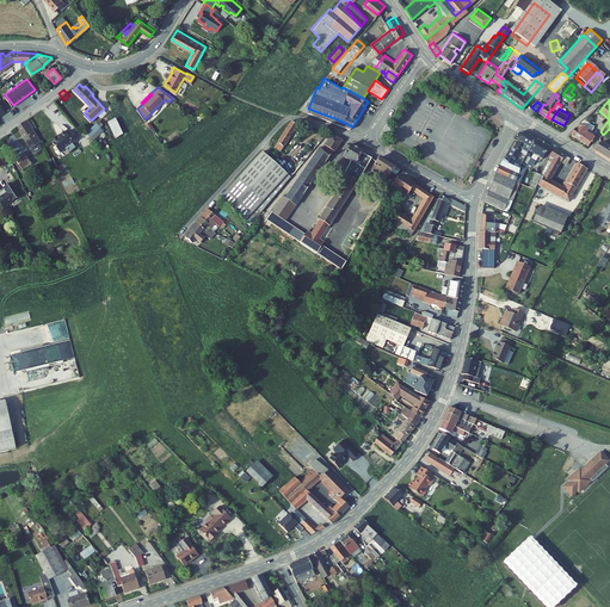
[(115,136),(119,134),(122,134),(115,117),(108,121),(115,136)]
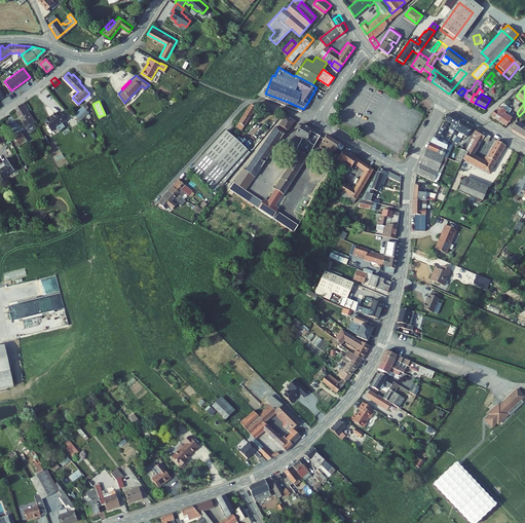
[(15,107),(28,124),(35,120),(23,102),(15,107)]
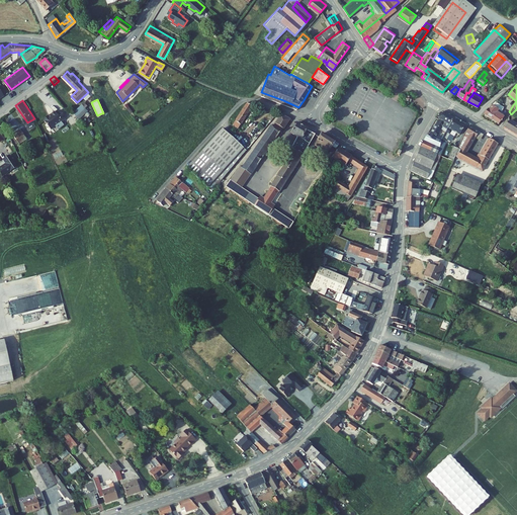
[(488,107),(483,112),(499,122),(504,115),(502,114),(506,109),(495,101),(489,108),(488,107)]
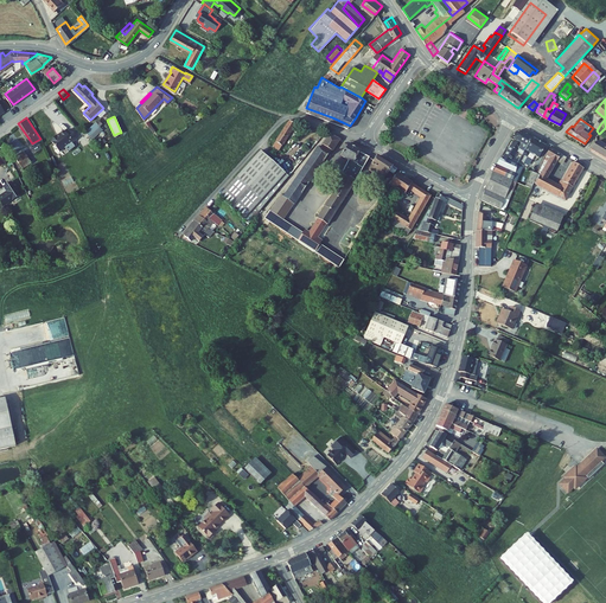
[(291,120),(276,141),(282,145),(295,123),(291,120)]
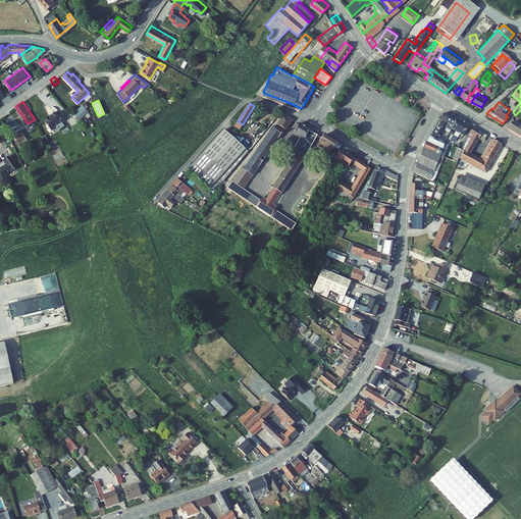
[(85,104),(74,112),(79,116),(88,108),(85,104)]
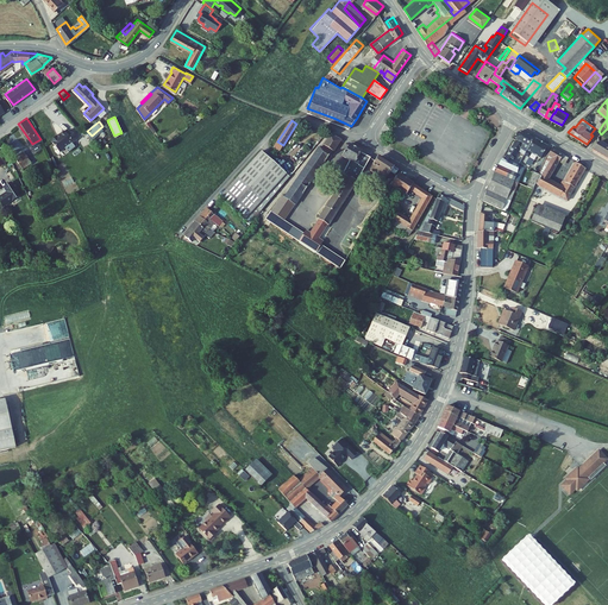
[(55,131),(49,137),(58,147),(64,143),(66,144),(71,139),(76,134),(69,125),(64,128),(63,127),(56,132),(55,131)]
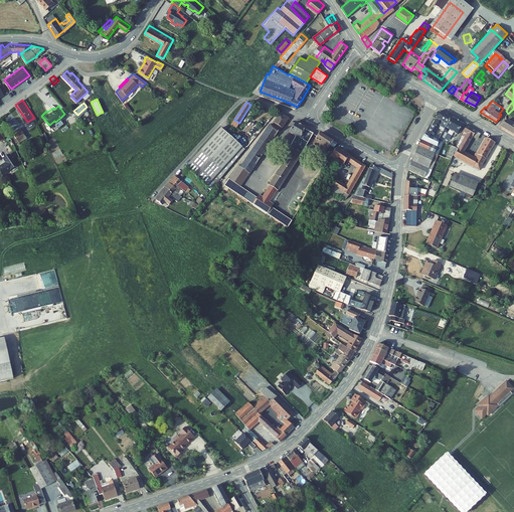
[(513,108),(513,109),(513,120),(511,119),(509,119),(504,127),(513,132),(513,108)]
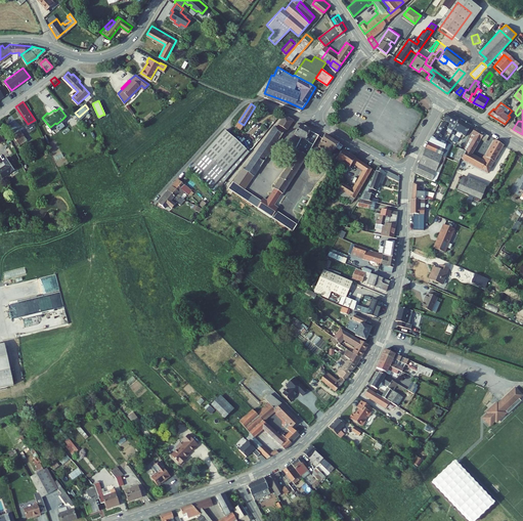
[(459,118),(450,113),(445,114),(441,120),(443,121),(433,136),(431,136),(425,147),(435,152),(438,145),(444,148),(446,139),(440,137),(447,127),(451,130),(459,118)]
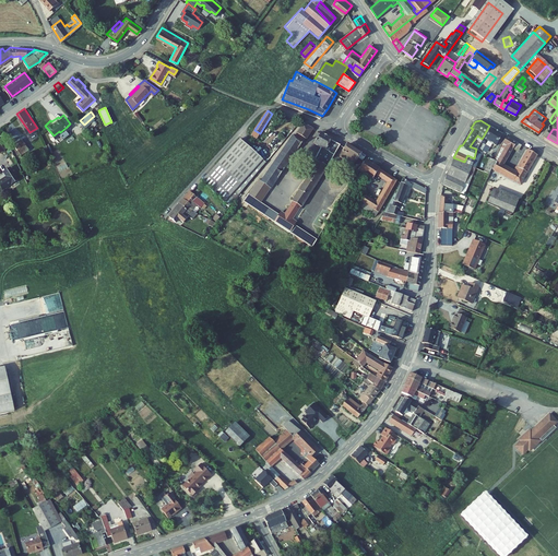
[(258,179),(248,193),(262,203),(277,178),(279,178),(297,149),(298,149),(312,128),(301,122),(294,134),(292,133),(261,181),(258,179)]
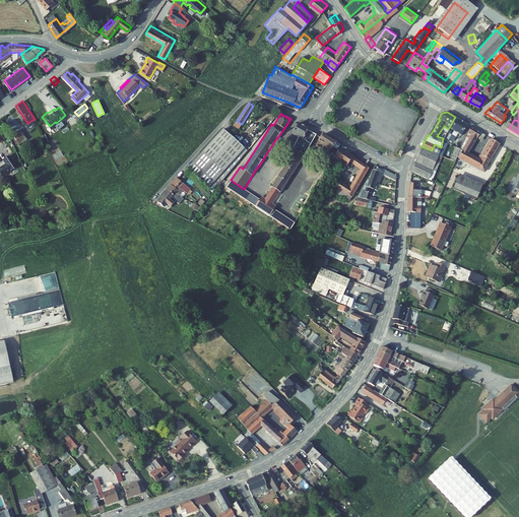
[(468,124),(455,117),(448,129),(447,131),(451,134),(454,130),(461,135),(468,124)]
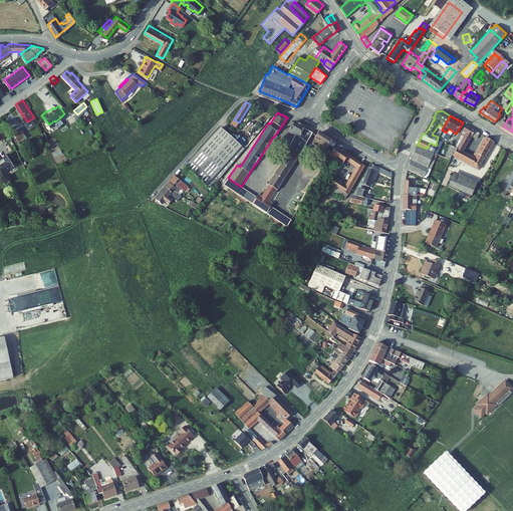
[(294,120),(288,132),(292,134),(298,137),(300,134),(304,128),(304,126),(299,123),(294,120)]
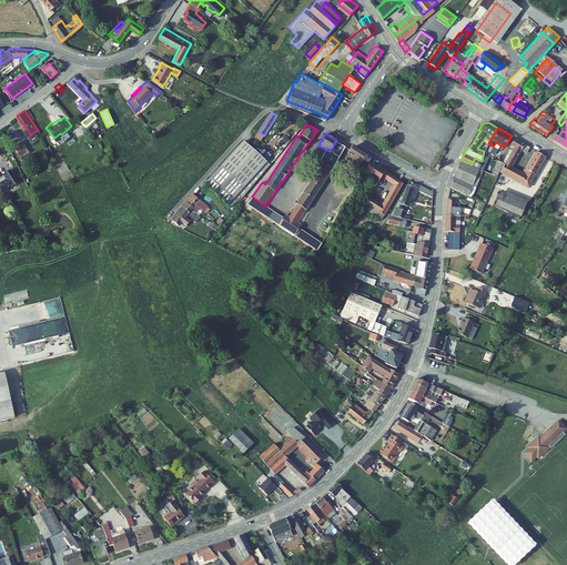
[(529,147),(514,138),(510,145),(513,148),(512,149),(510,148),(508,152),(510,152),(505,161),(506,162),(505,164),(502,163),(499,169),(516,179),(522,170),(513,164),(520,149),(526,152),(529,147)]
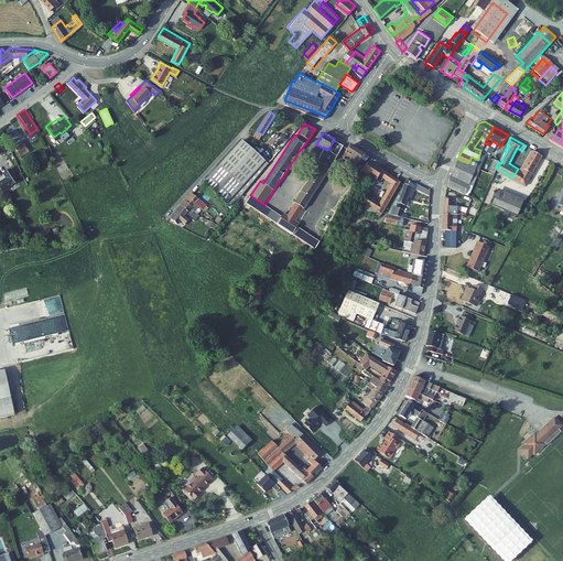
[(15,143),(21,153),(30,149),(23,139),(15,143)]
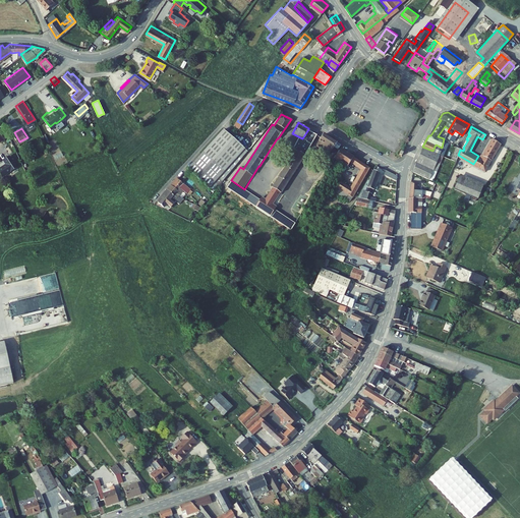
[(222,129),(188,171),(214,191),(247,150),(222,129)]
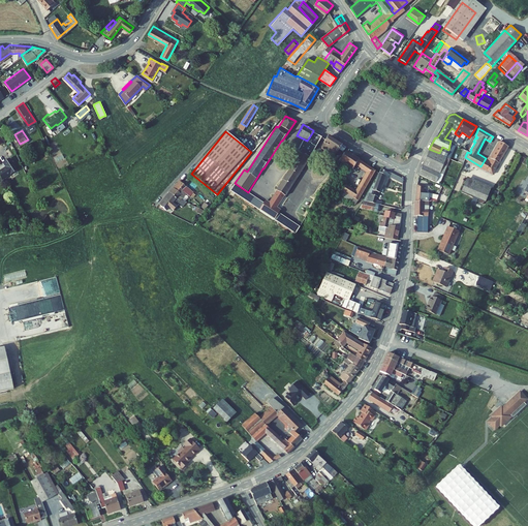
[(313,131),(309,137),(317,143),(321,136),(313,131)]
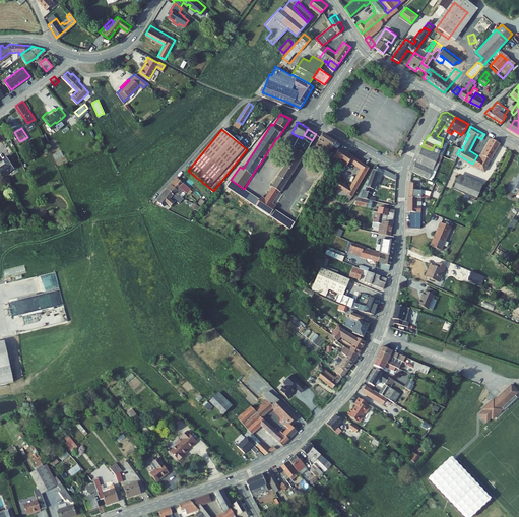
[(323,133),(315,144),(327,153),(330,149),(333,151),(335,148),(336,150),(339,144),(323,133)]
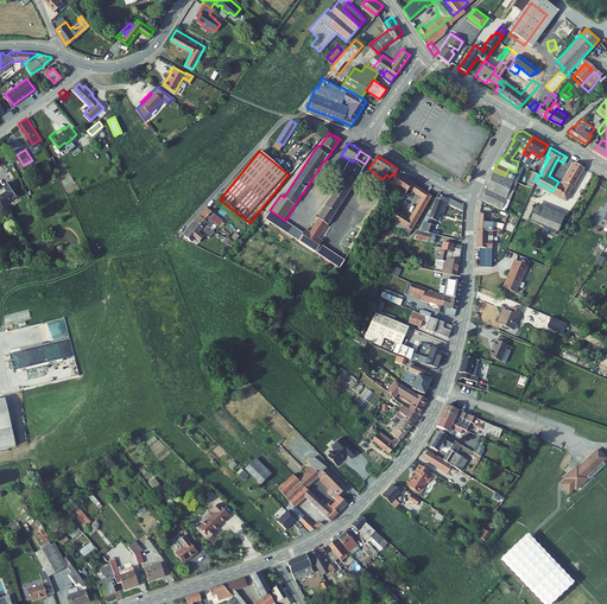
[(558,182),(552,191),(566,199),(585,166),(574,160),(564,178),(566,179),(562,184),(558,182)]
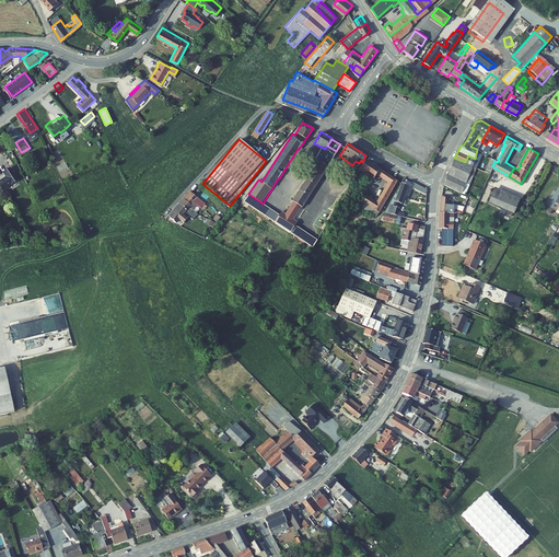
[(324,150),(323,153),(321,157),(300,192),(297,198),(306,205),(334,157),(324,150)]
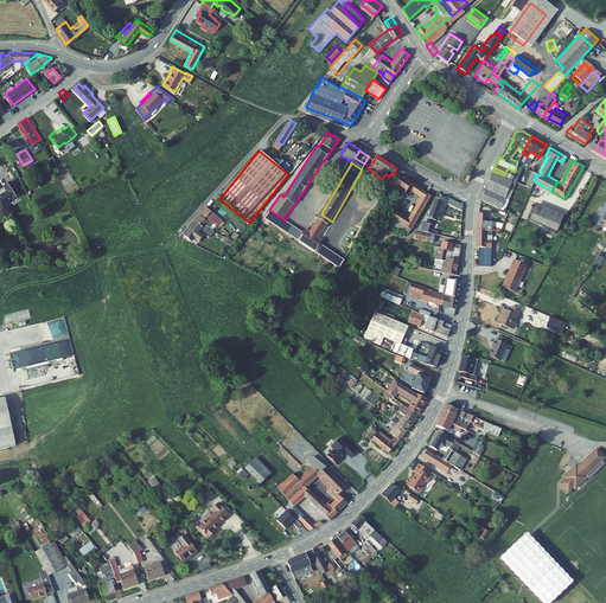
[(509,186),(515,172),(508,168),(504,175),(492,171),(485,188),(482,199),(501,207),(504,198),(508,190),(509,186)]
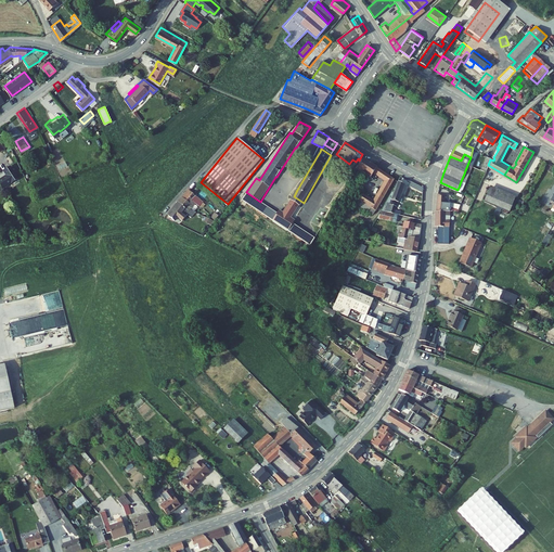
[(366,194),(359,205),(373,214),(375,210),(376,210),(394,179),(363,157),(356,168),(370,178),(373,174),(384,181),(373,199),(366,194)]
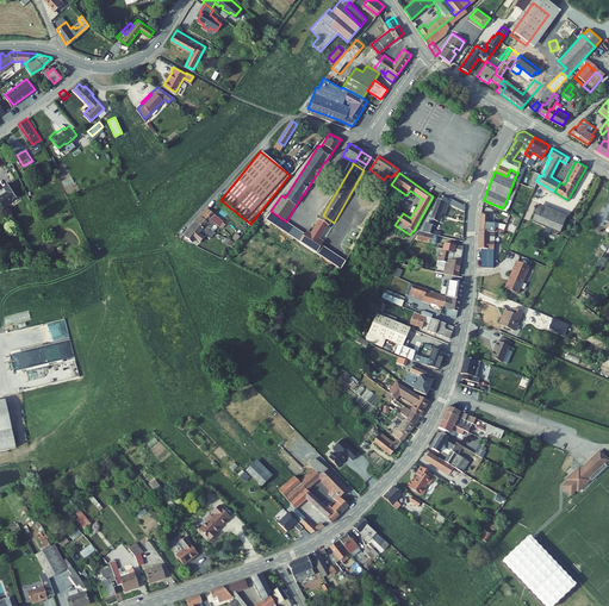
[(534,187),(536,181),(539,175),(533,173),(527,185),(534,187)]
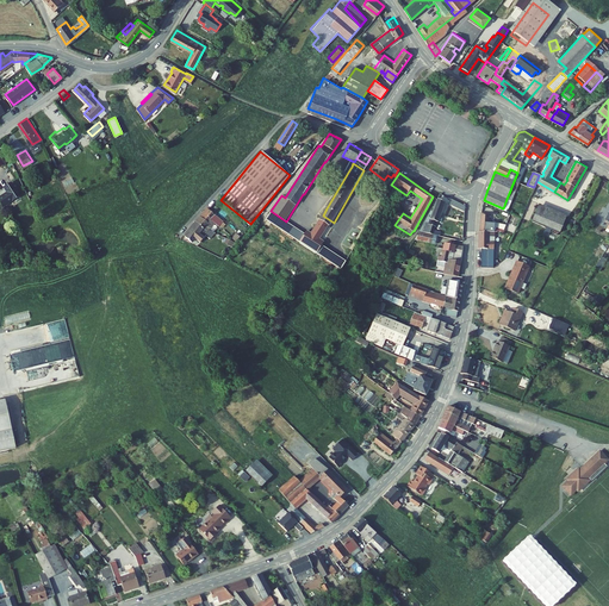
[(0,198),(4,204),(20,194),(13,181),(6,185),(8,189),(0,193),(0,198)]
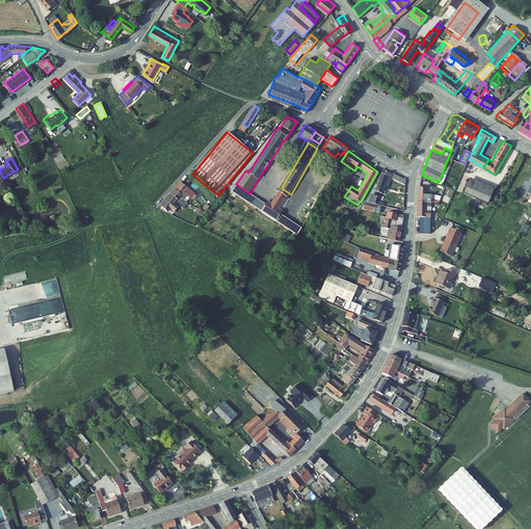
[(374,184),(365,202),(380,206),(382,206),(382,204),(369,200),(372,194),(379,197),(387,176),(380,174),(375,185),(374,184)]
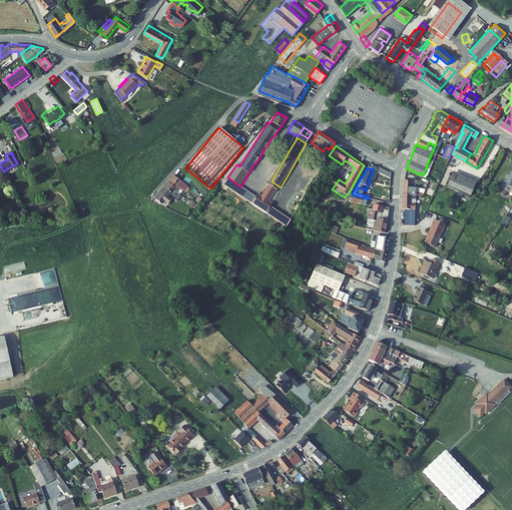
[(464,174),(453,169),(446,184),(458,189),(464,174)]
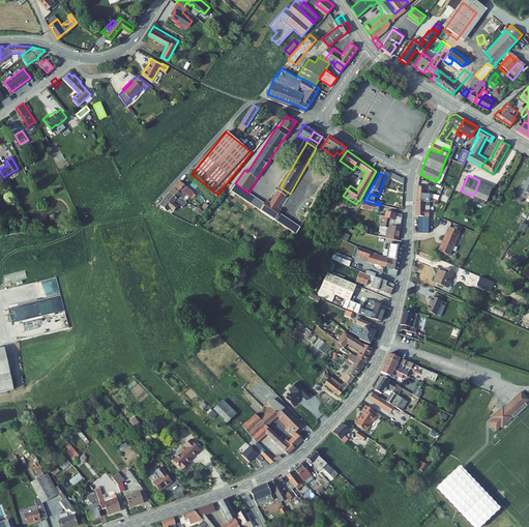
[(181,180),(171,192),(177,198),(181,199),(187,193),(192,196),(195,192),(181,180)]
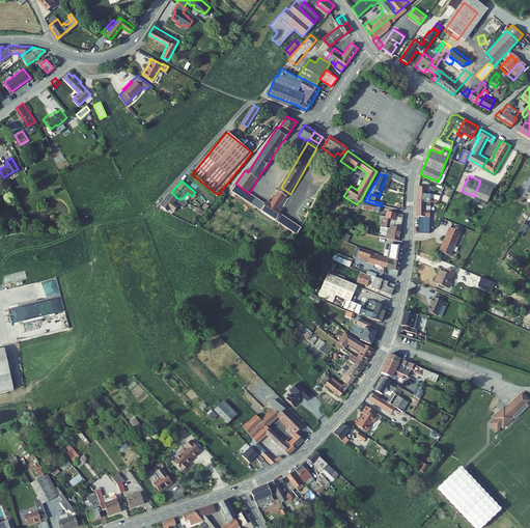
[(493,187),(480,181),(474,196),(485,201),(493,187)]
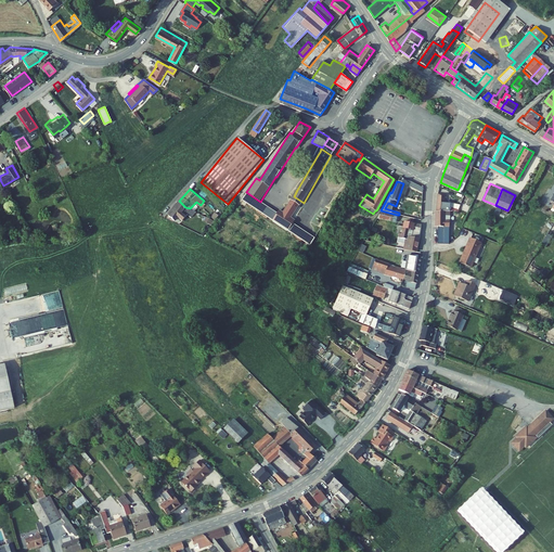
[(246,192),(241,199),(270,218),(274,212),(260,202),(246,192)]
